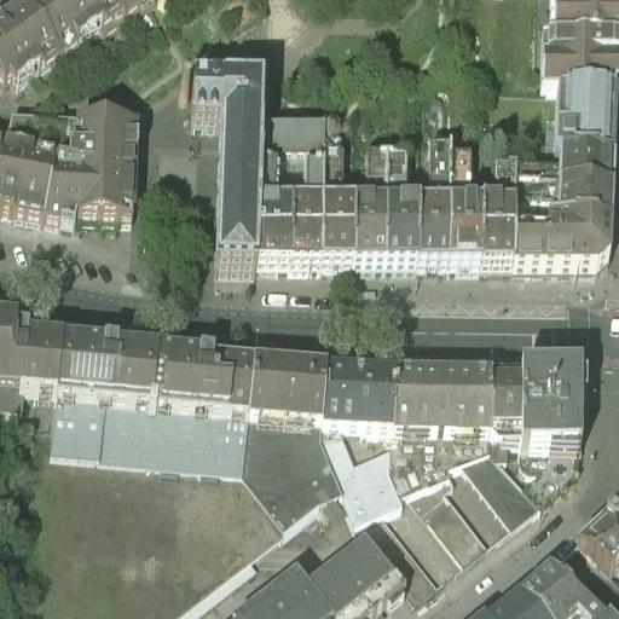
[(125,29),(104,0),(48,0),(23,18),(58,67),(98,40),(102,46),(125,29)]
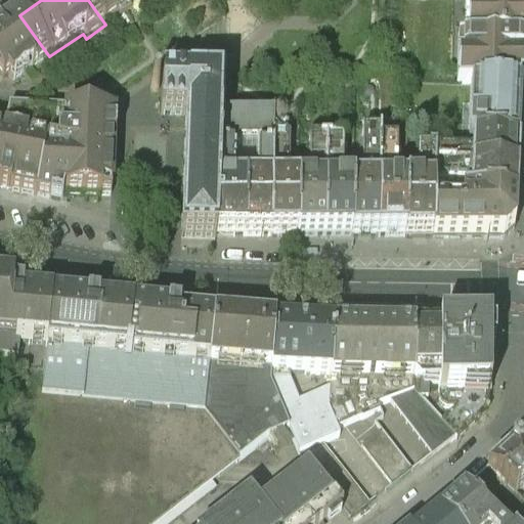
[(140,0),(88,0),(105,25),(118,16),(119,18),(130,10),(129,8),(140,0)]
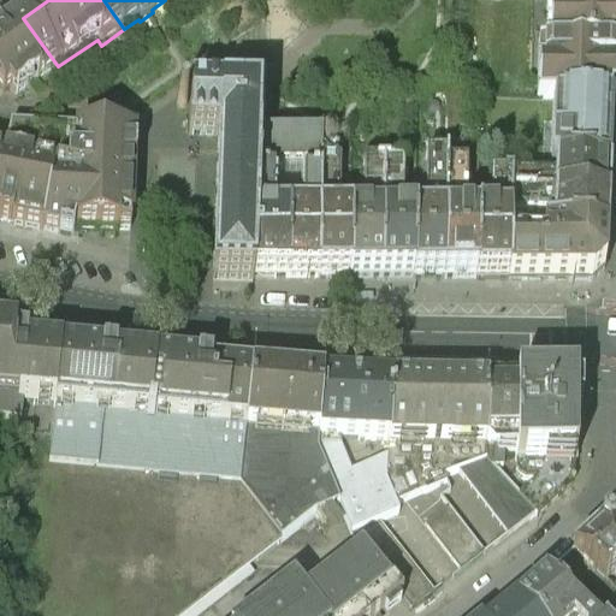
[(615,0),(548,0),(549,41),(538,42),(539,96),(555,98),(610,99),(611,92),(615,92),(615,75),(615,48),(615,47),(615,0)]
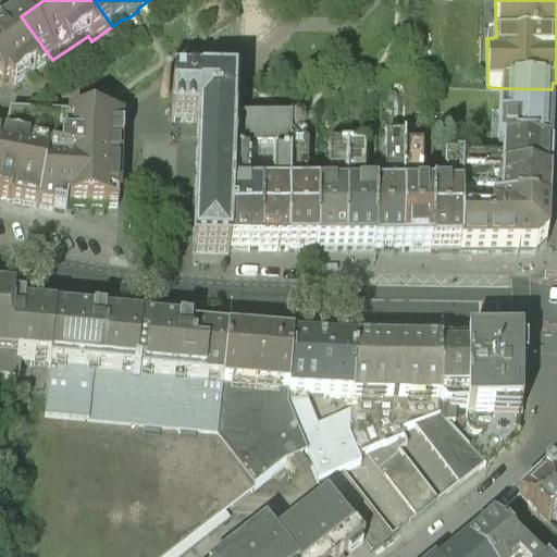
[(52,60),(21,16),(0,31),(0,87),(1,88),(10,82),(14,87),(52,60)]
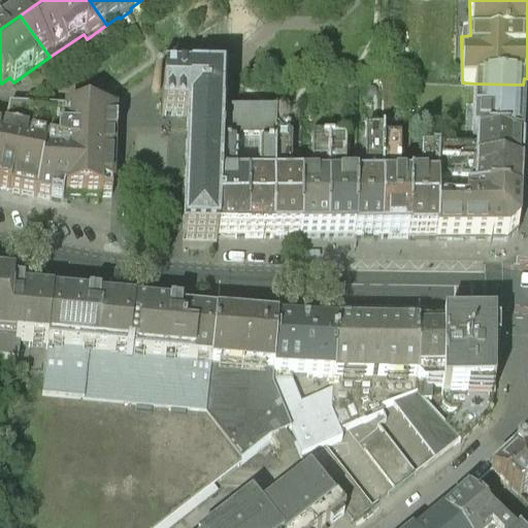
[(223,83),(164,78),(161,117),(174,118),(186,119),(182,203),(180,239),(217,240),(218,186),(221,116),(223,83)]
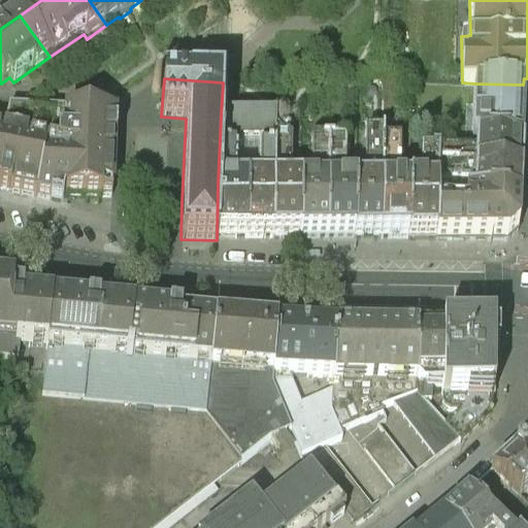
[(156,95),(160,93),(161,89),(160,86),(156,84),(152,86),(151,89),(152,93),(156,95)]
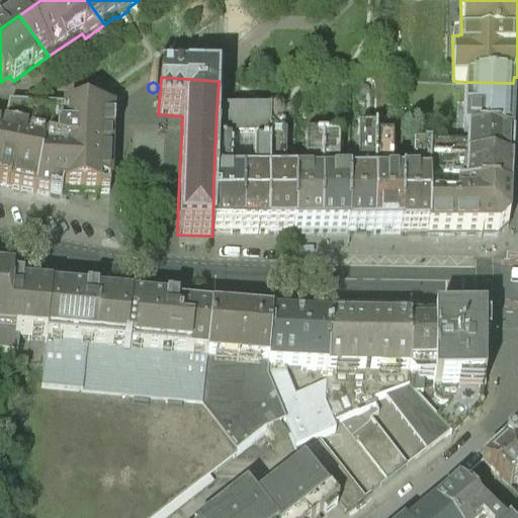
[(466,108),(514,111),(513,83),(466,82),(466,108)]
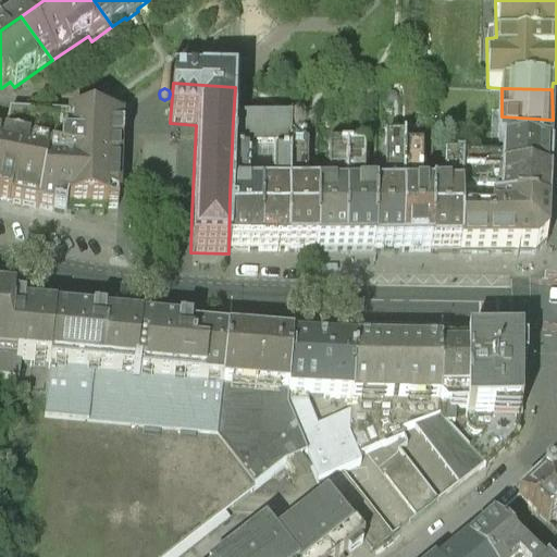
[(552,149),(553,120),(502,116),(503,148),(552,149)]
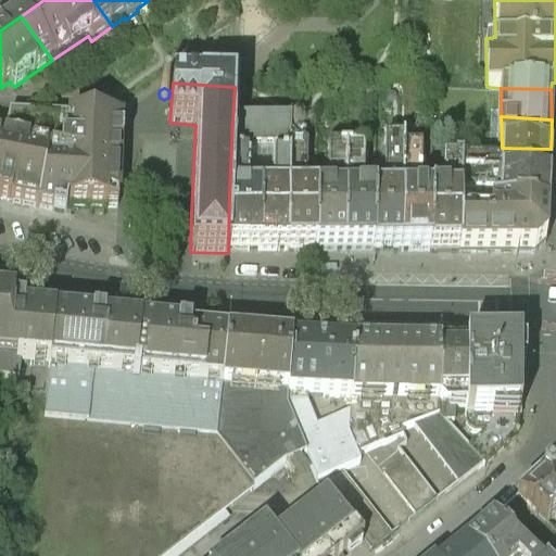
[(51,155),(39,210),(48,212),(65,215),(66,207),(117,209),(121,124),(91,123),(71,121),(70,147),(62,147),(61,158),(51,155)]
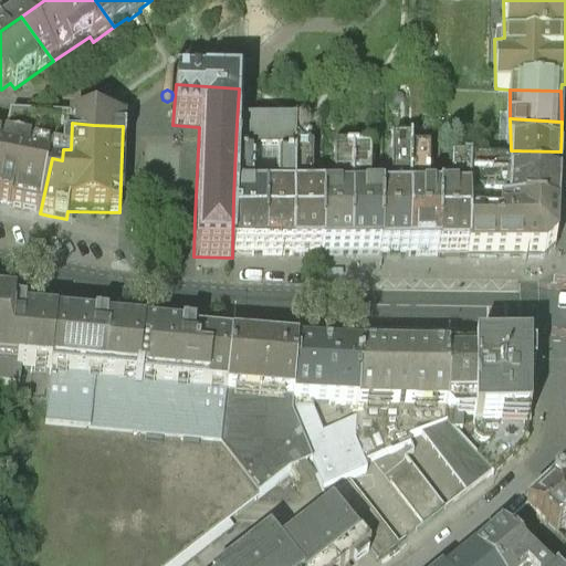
[(323,123),(237,124),(233,199),(268,199),(292,198),(323,198),(323,123)]
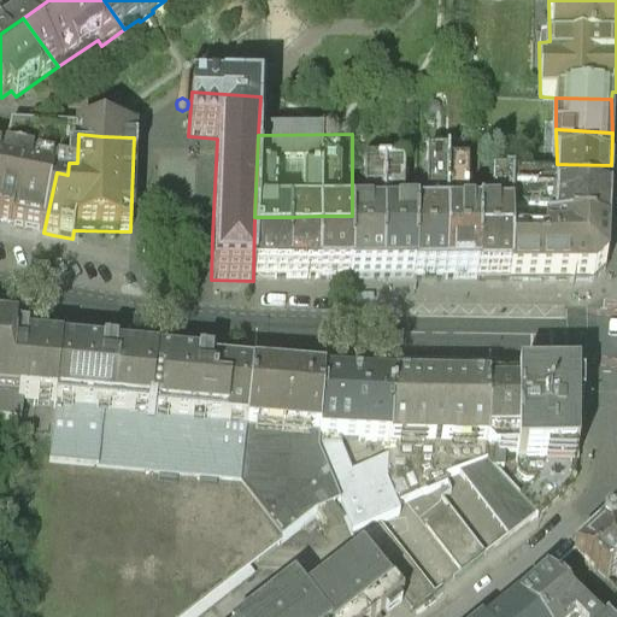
[(416,150),(417,213),(418,278),(433,278),(451,278),(451,217),(451,151),(416,150)]
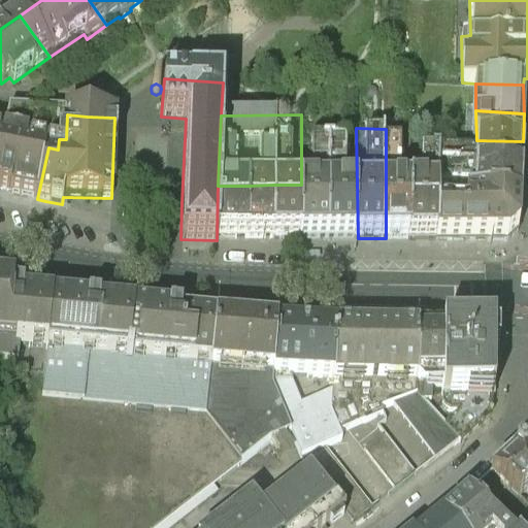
[(0,191),(37,199),(48,147),(0,136),(0,191)]
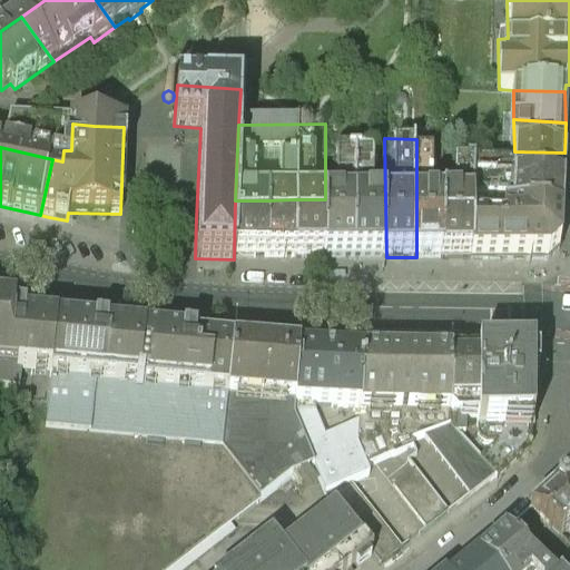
[(373,198),(373,150),(331,150),(334,199),(356,198),(373,198)]
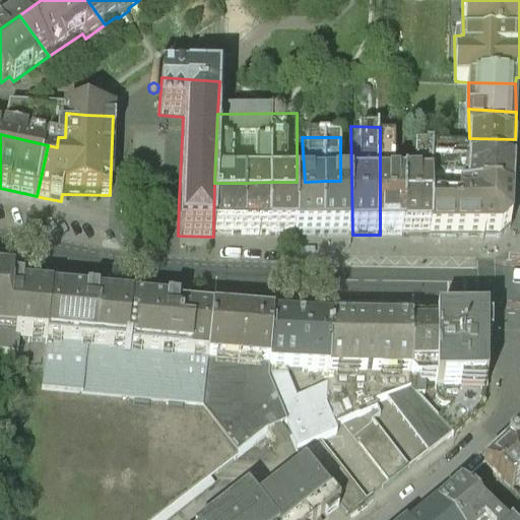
[(513,152),(515,139),(469,138),(469,166),(512,169),(513,152)]
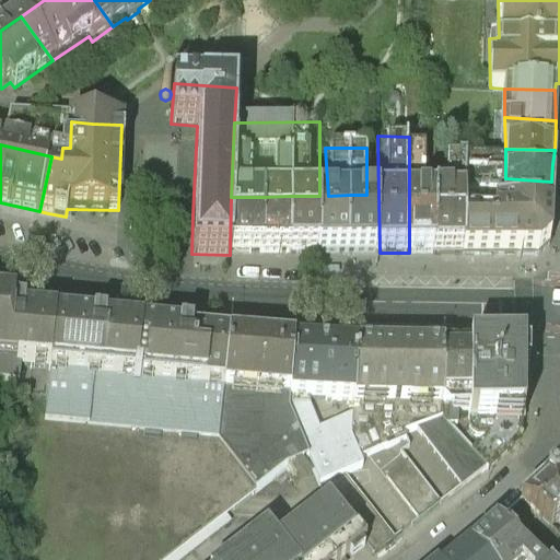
[(436,196),(436,253),(451,253),(464,255),(463,209),(463,156),(434,158),(436,196)]
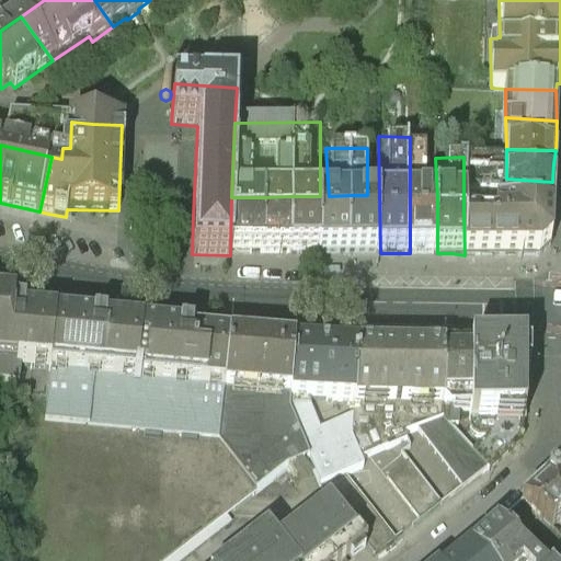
[(552,182),(506,179),(506,209),(551,213),(552,197),(552,182)]
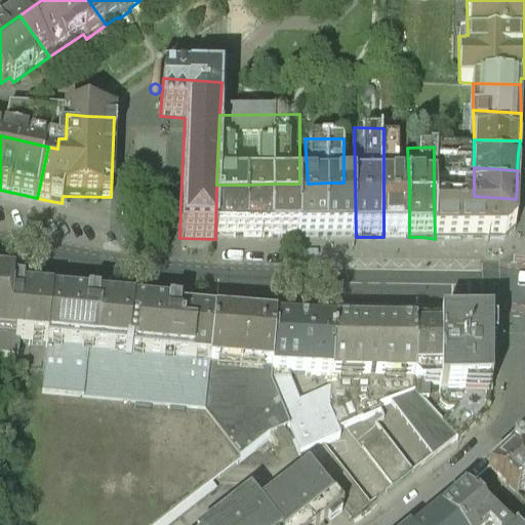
[(328,183),(329,237),(342,237),(356,237),(355,182),(344,183),(328,183)]
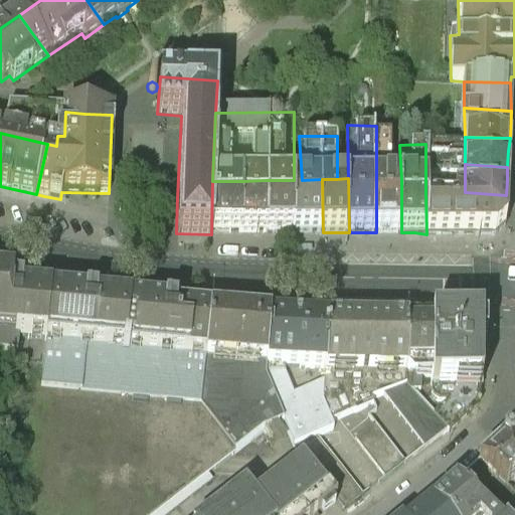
[(294,180),(294,233),(309,233),(323,232),(322,179),(302,180),(294,180)]
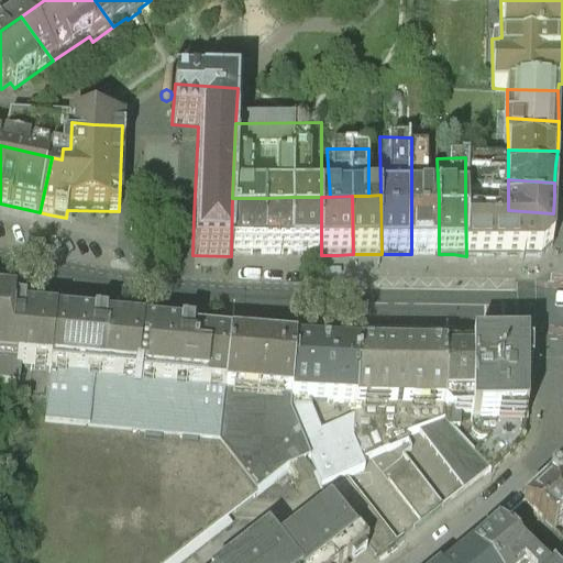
[(290,197),(266,198),(266,256),(280,255),(291,255),(290,197)]
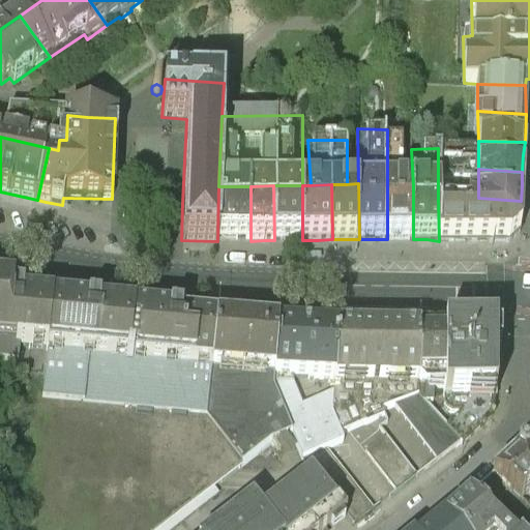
[(302,185),(273,185),(274,240),(288,240),(302,240),(302,185)]
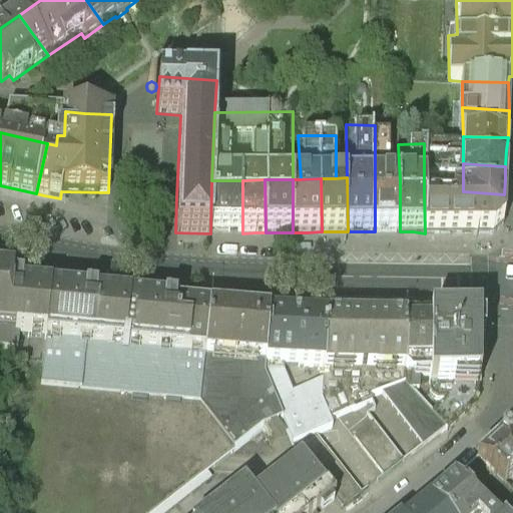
[(375,180),(375,231),(389,231),(400,231),(400,179),(375,180)]
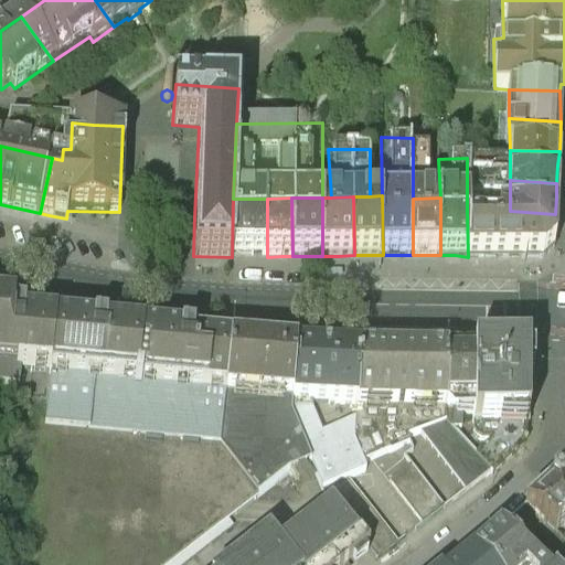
[(233,199),(232,257),(252,257),(267,257),(267,199),(233,199)]
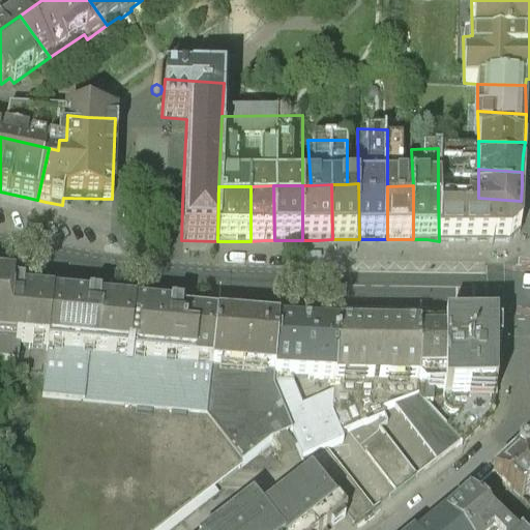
[(522,216),(521,201),(478,198),(438,198),(439,241),(469,241),(509,241),(514,237),(521,231),(522,216)]
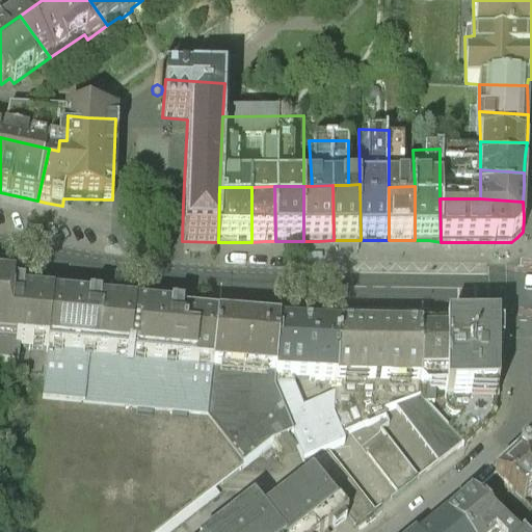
[(50,352),(54,302),(14,298),(15,289),(0,287),(0,364),(18,366),(20,350),(50,352)]
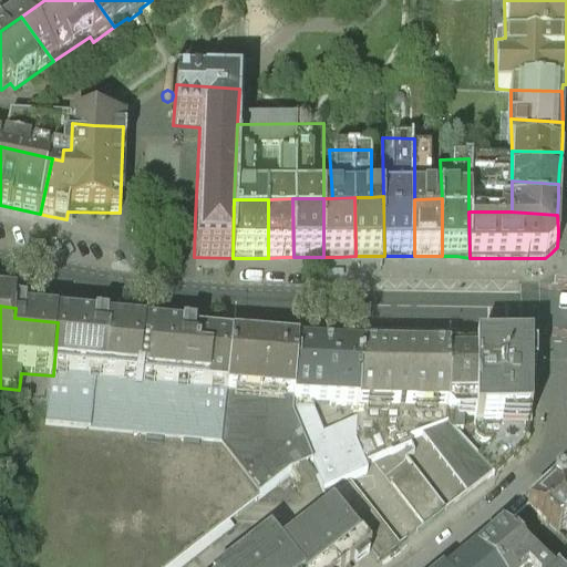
[(53,375),(141,384),(146,331),(119,328),(82,325),(58,322),(53,375)]
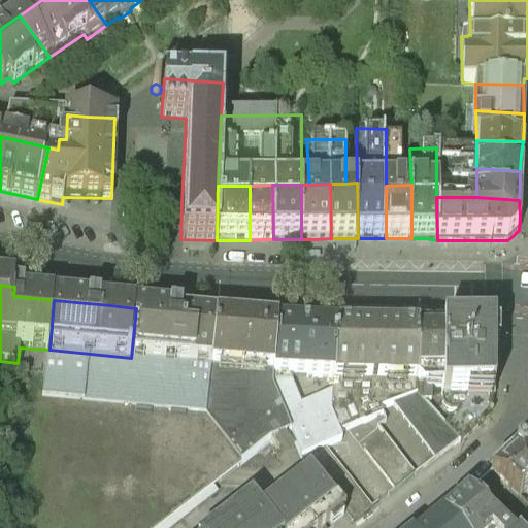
[(136,308),(131,358),(209,365),(215,318),(189,315),(156,311),(136,308)]
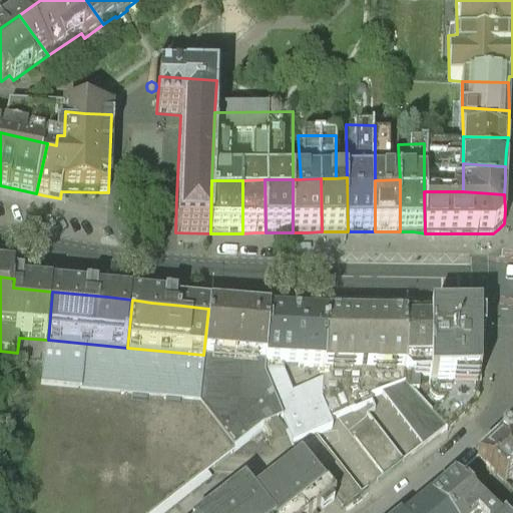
[(266,363),(270,312),(239,310),(208,309),(203,355),(266,363)]
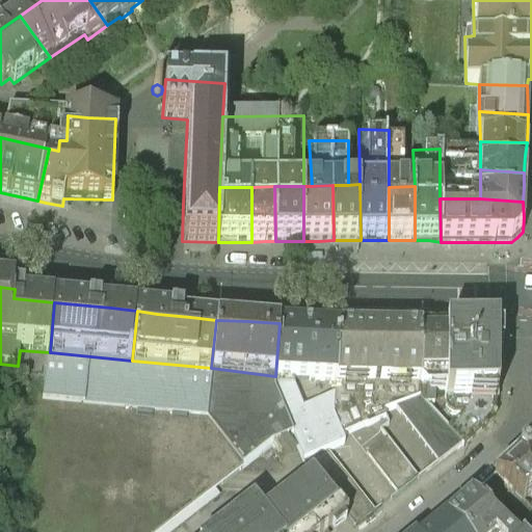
[(336,380),(339,327),(318,326),(294,324),(280,323),(275,376),(294,377),(336,380)]
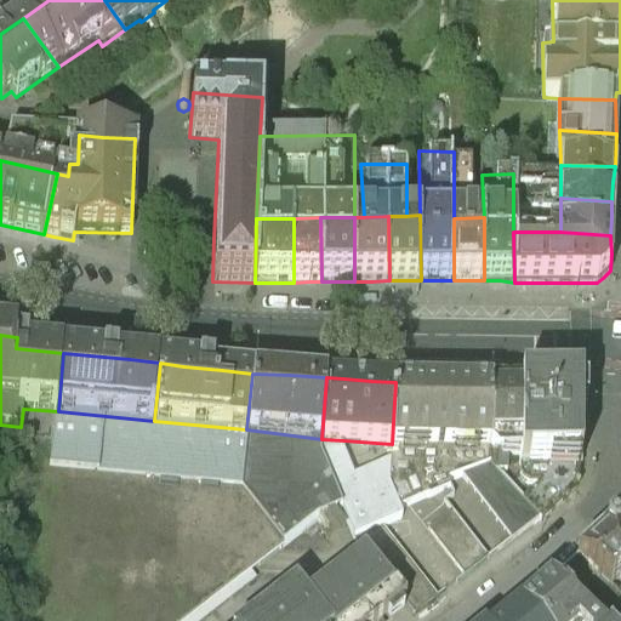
[(519,462),(580,462),(581,388),(577,381),(545,381),(519,380),(519,387),(506,387),(493,386),(490,449),(491,456),(519,456),(519,462)]
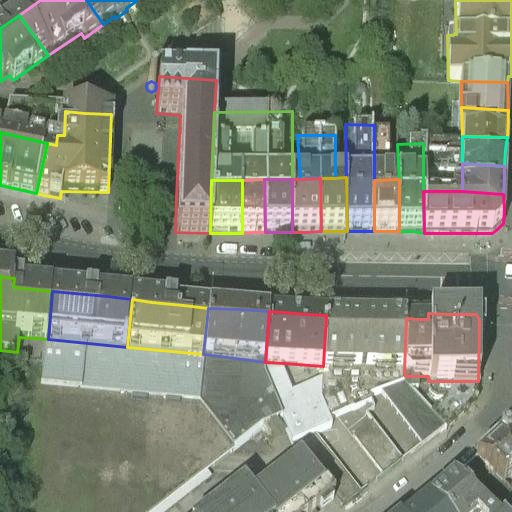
[(404,370),(406,318),(384,317),(351,316),(326,315),(323,366),(404,370)]
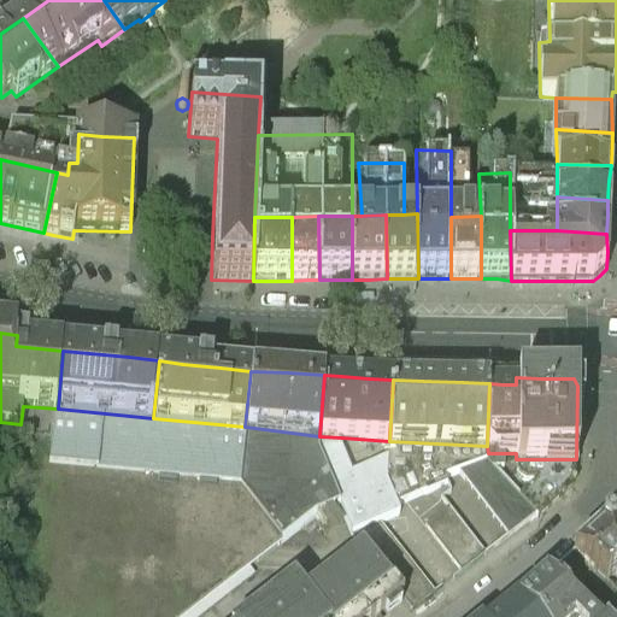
[(53,464),(239,482),(245,427),(153,418),(58,409),(54,444),(53,464)]
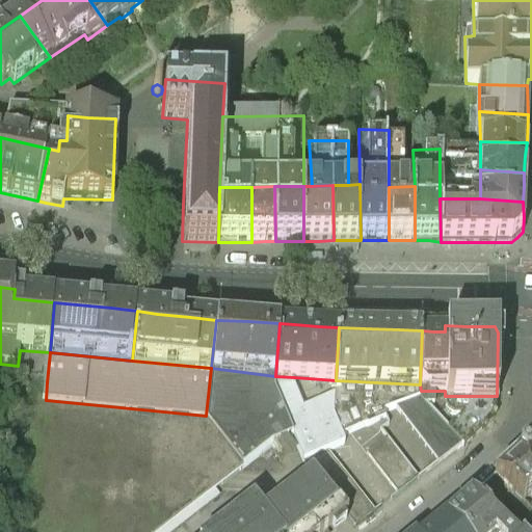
[(275,376),(211,368),(206,416),(243,464),(271,443),(294,434),(274,389),(275,376)]
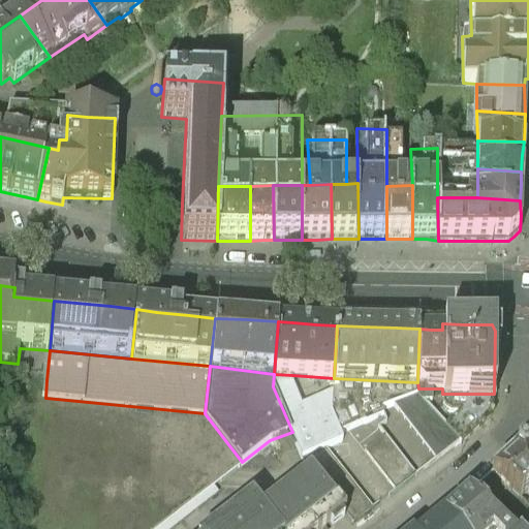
[(292,432),(303,456),(325,445),(343,438),(341,431),(332,408),(309,418),(292,375),(274,374),(273,386),(292,432)]
